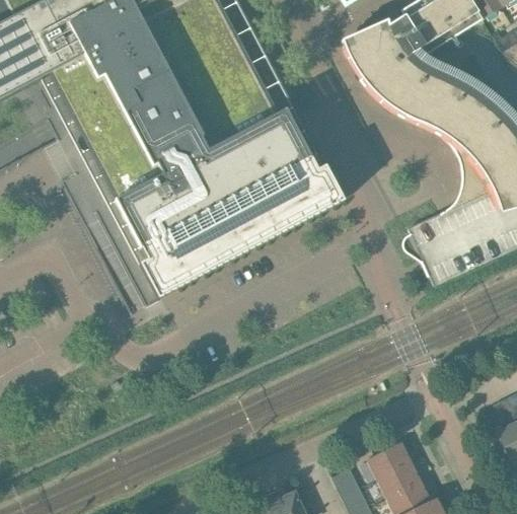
[(0,0),(0,98),(44,76),(43,73),(49,70),(82,133),(81,134),(80,135),(79,136),(79,137),(78,138),(78,140),(79,141),(79,142),(80,143),(81,144),(82,145),(83,146),(85,146),(86,146),(87,146),(89,145),(117,197),(116,197),(142,245),(148,258),(141,262),(159,297),(345,199),(326,164),(318,168),(312,156),(312,155),(286,106),(279,111),(220,0),(0,0)]
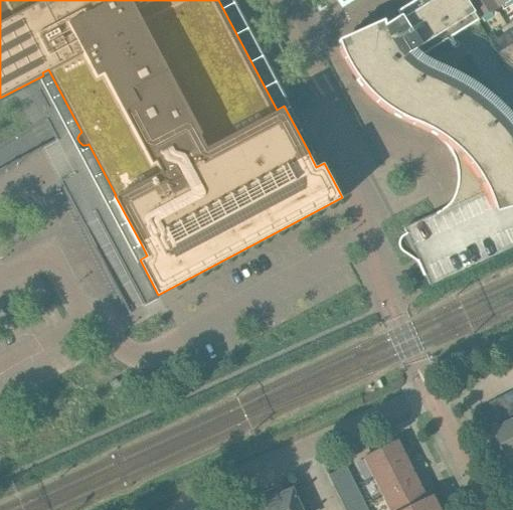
[(500,210),(512,206),(512,125),(511,124),(507,119),(499,111),(491,103),(488,100),(484,97),(478,93),(472,89),(466,85),(461,81),(453,77),(451,76),(448,74),(442,72),(436,69),(429,66),(424,64),(421,69),(416,66),(412,63),(408,59),(404,56),(410,50),(419,44),(423,51),(457,30),(480,17),(469,0),(410,0),(397,9),(400,14),(385,24),(383,18),(341,38),(344,46),(348,56),(354,67),(360,75),(358,76),(361,81),(364,85),(367,88),(371,92),(377,98),(382,102),(389,107),(395,111),(400,114),(405,117),(430,127),(435,130),(437,131),(440,133),(442,135),(445,138),(447,141),(449,143),(451,145),(454,149),(456,153),(457,157),(459,161),(459,165),(460,169),(460,170),(460,173),(460,177),(459,178),(459,182),(457,187),(456,190),(455,192),(453,196),(451,200),(450,201),(449,202),(438,209),(439,210),(491,186),(494,192),(497,198),(498,201),(499,207),(500,210)]
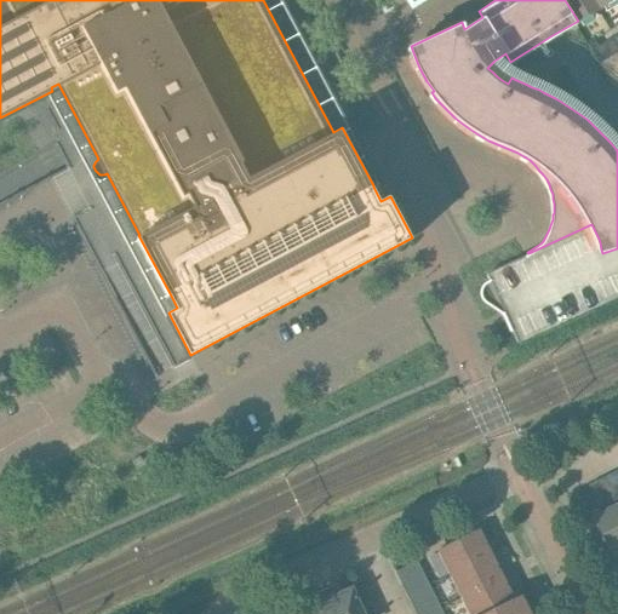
[(565,0),(578,21),(610,0),(565,0)]
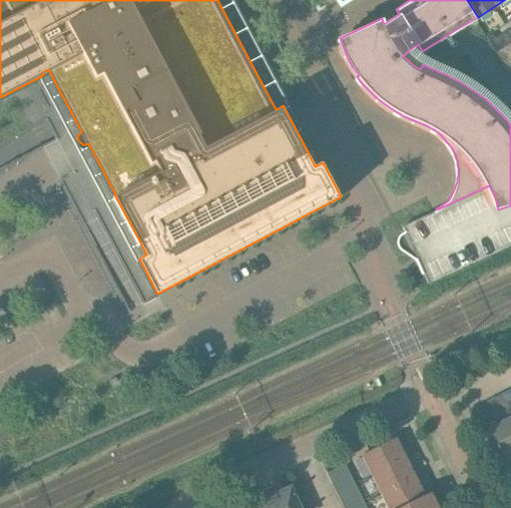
[(510,31),(508,27),(502,31),(509,42),(510,41),(510,31)]
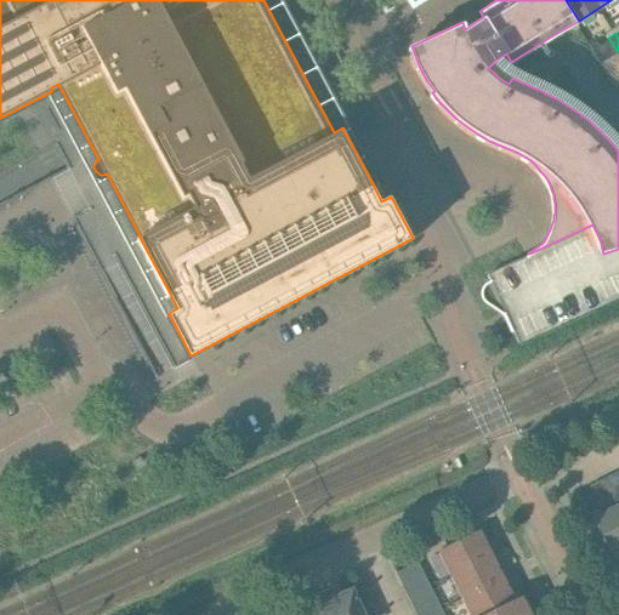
[(611,56),(602,41),(598,36),(591,41),(603,61),(611,56)]
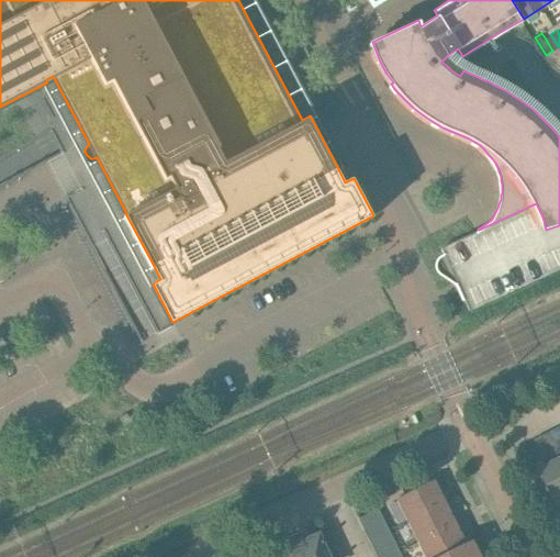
[(552,51),(558,46),(550,34),(545,37),(552,51)]
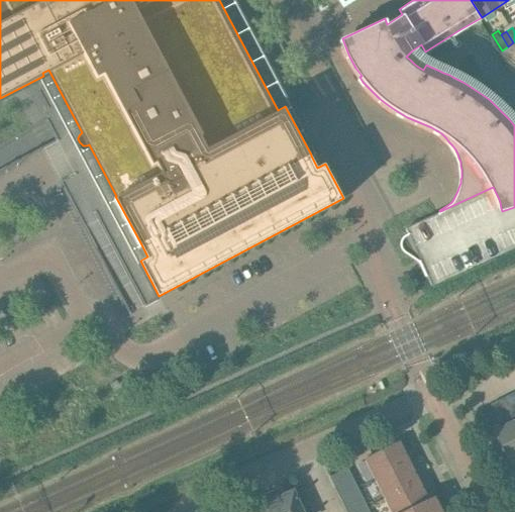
[(514,41),(513,42),(508,46),(502,50),(514,70),(514,41)]
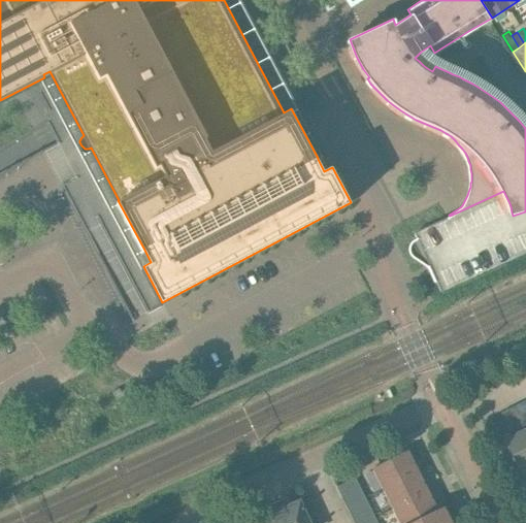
[(419,235),(424,247),(444,237),(436,222),(417,231),(419,235)]
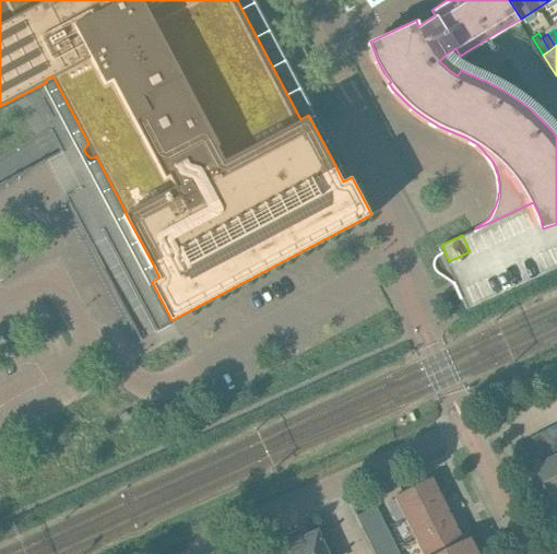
[(455,275),(449,261),(443,249),(439,252),(438,254),(437,255),(436,256),(436,257),(435,258),(435,259),(435,260),(435,261),(435,262),(436,263),(436,266),(437,267),(438,268),(439,269),(451,277),(455,275)]
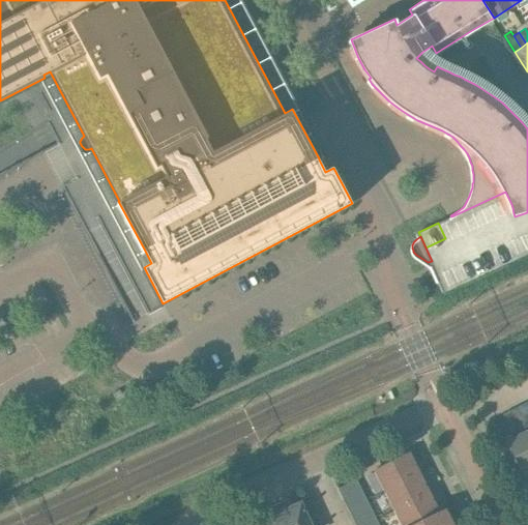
[(527,428),(507,438),(527,476),(527,428)]
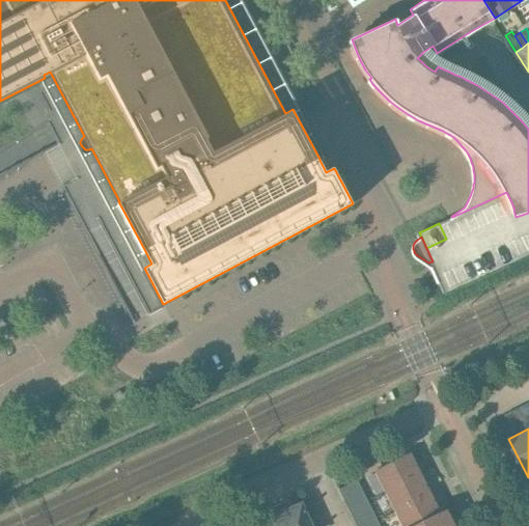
[(412,449),(377,467),(386,487),(421,469),(412,449)]
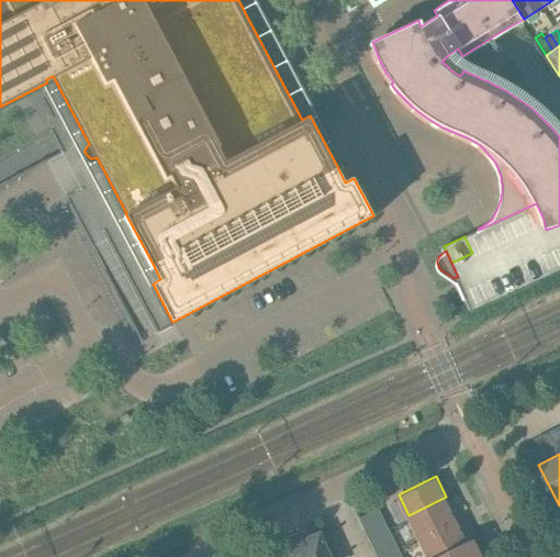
[(457,517),(446,497),(409,515),(420,536),(457,517)]
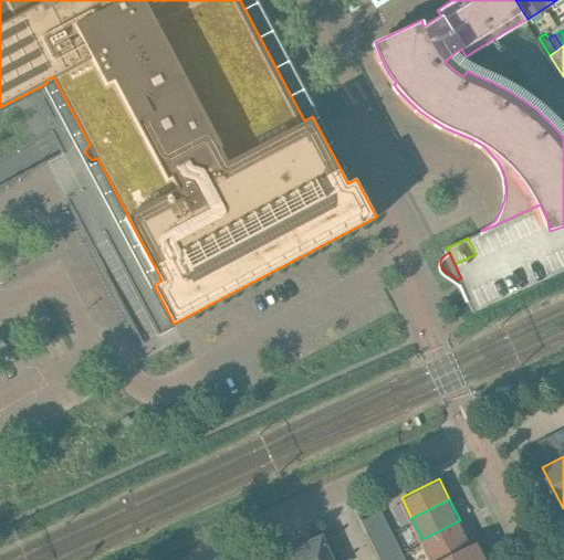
[(380,521),(375,510),(365,516),(363,517),(373,538),(385,532),(393,528),(388,518),(380,521)]
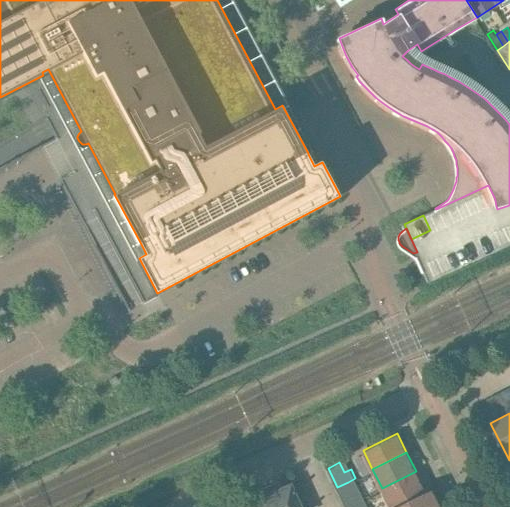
[(392,506),(426,491),(416,471),(382,488),(391,506),(392,506)]
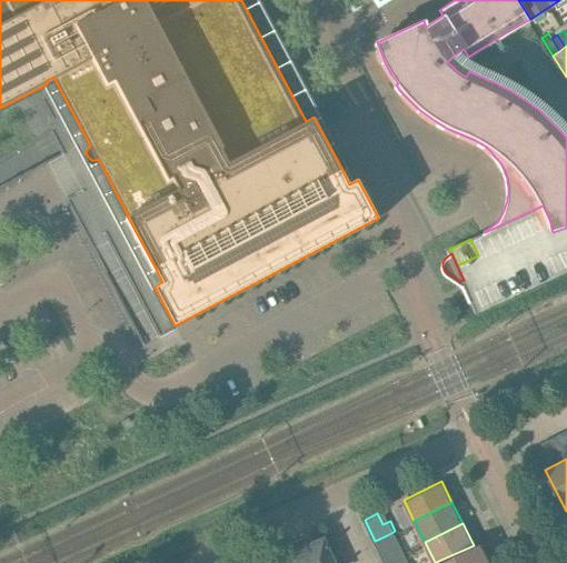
[(310,542),(299,546),(307,562),(336,562),(325,535),(322,536),(318,535),(312,539),(310,542)]
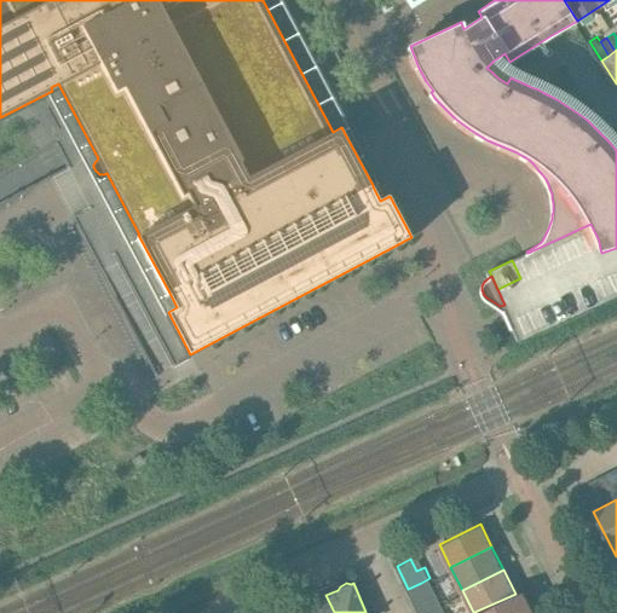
[(427,594),(421,583),(408,589),(420,612),(442,601),(436,589),(427,594)]
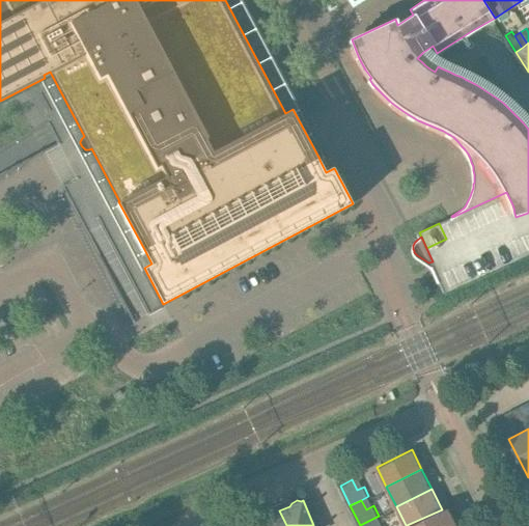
[(449,525),(442,509),(407,525),(449,525)]
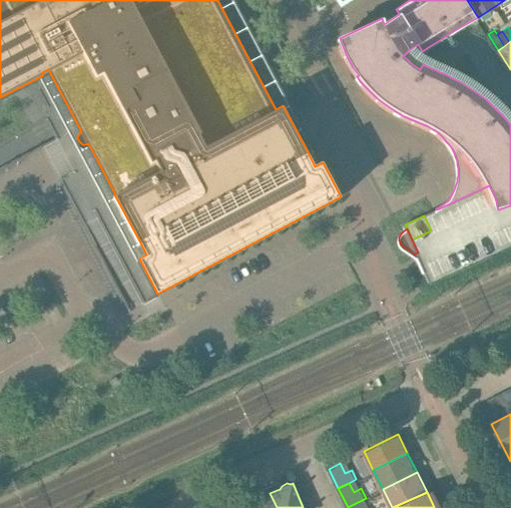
[(252,501),(248,503),(250,507),(277,507),(270,493),(261,497),(258,496),(252,498),(252,501)]
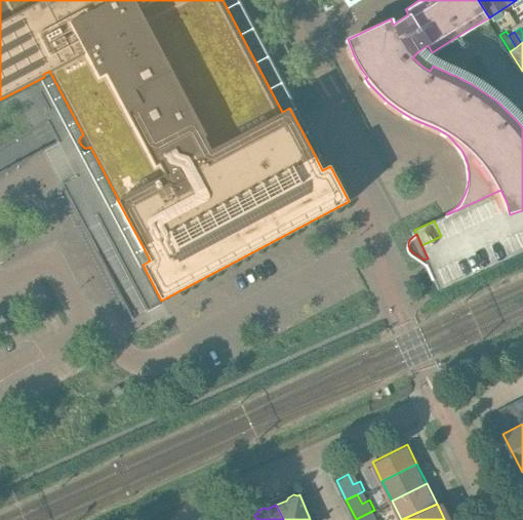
[(376,519),(379,519),(374,510),(356,519),(376,519)]
